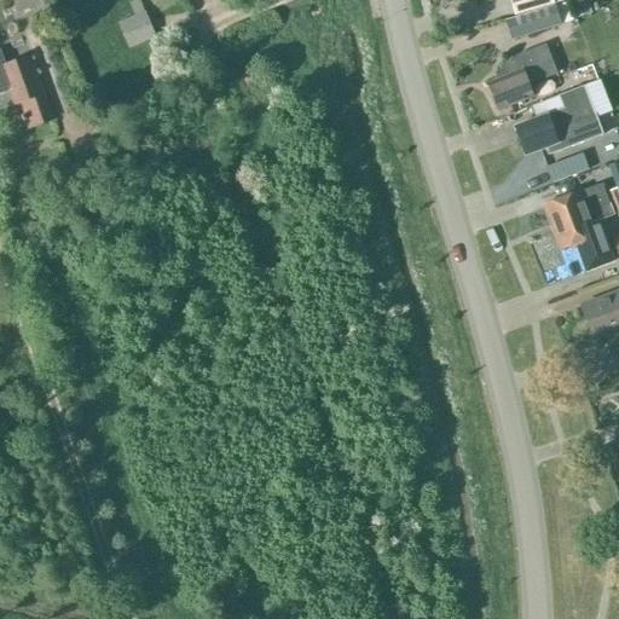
[(119,24),(145,12),(139,0),(136,0),(113,10),(119,24)]
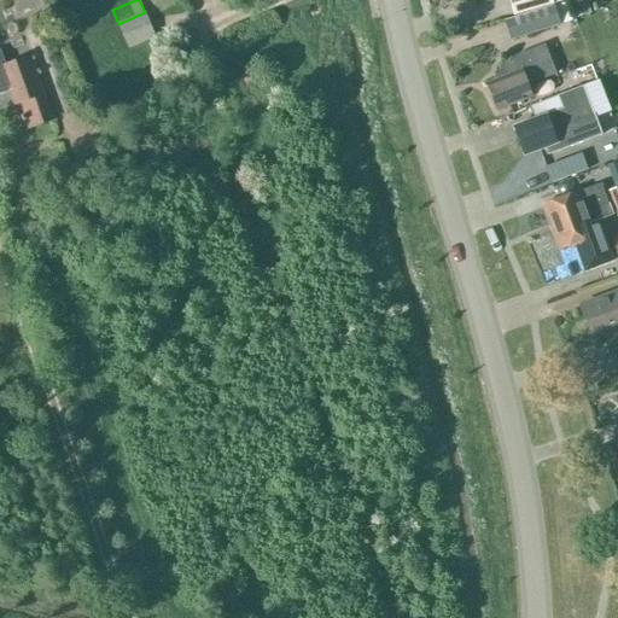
[(509,0),(514,15),(552,4),(551,0),(509,0)]
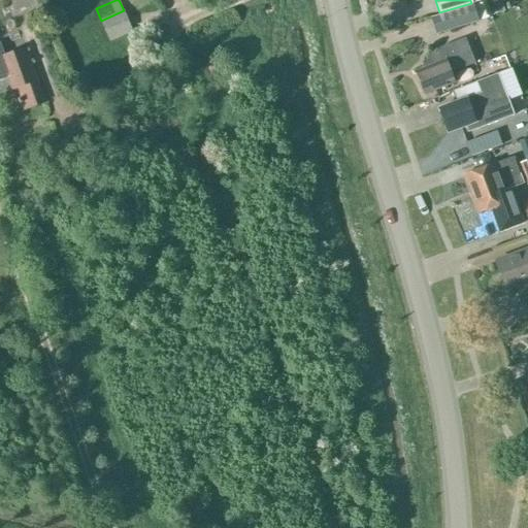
[(473,7),(433,20),(437,34),(477,23),(473,7)]
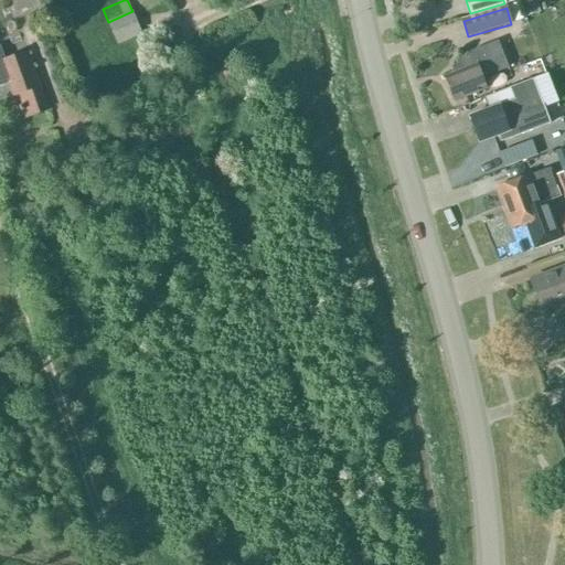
[(132,11),(108,22),(118,44),(142,34),(132,11)]
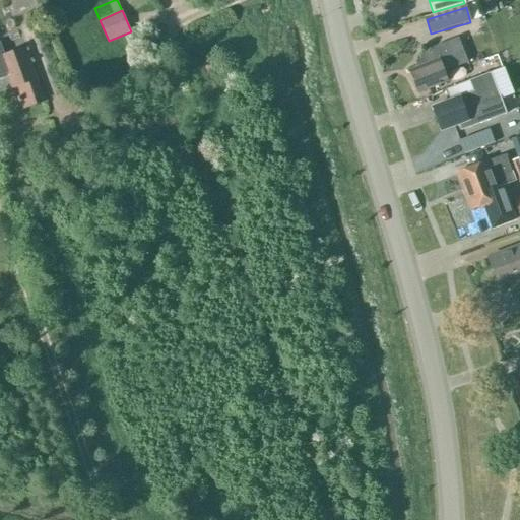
[(419,63),(420,66),(410,71),(418,92),(448,81),(444,71),(467,62),(457,39),(435,48),(434,47),(433,48),(434,50),(427,53),(423,54),(419,63)]
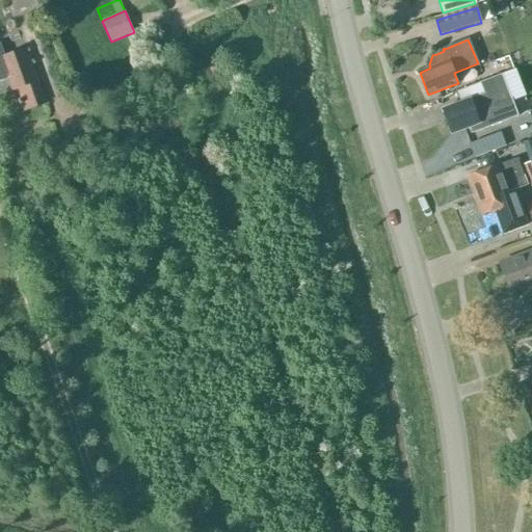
[(0,45),(0,79),(7,77),(10,85),(14,84),(23,110),(46,102),(26,49),(4,56),(0,45)]
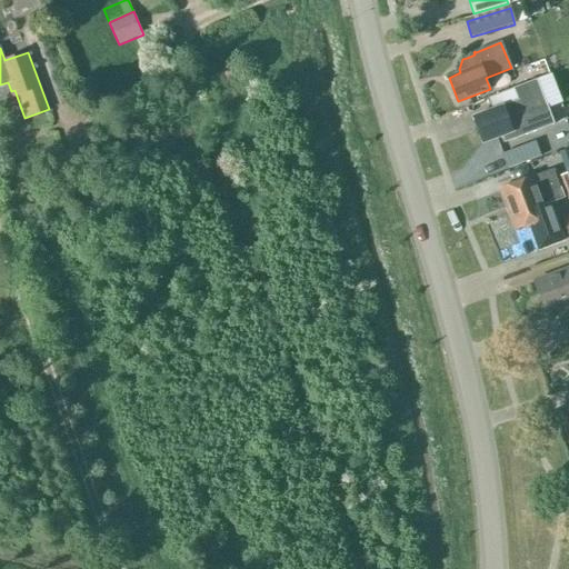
[(502,106),(472,118),(482,143),(500,137),(502,142),(552,122),(547,106),(537,80),(513,88),(519,100),(503,107),(502,106)]
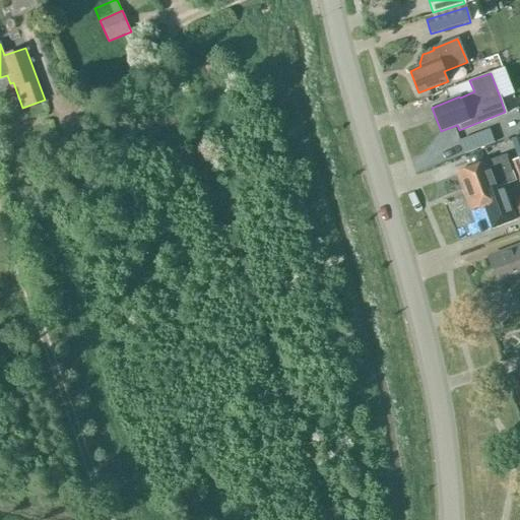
[(488,131),(458,142),(464,156),(494,145),(488,131)]
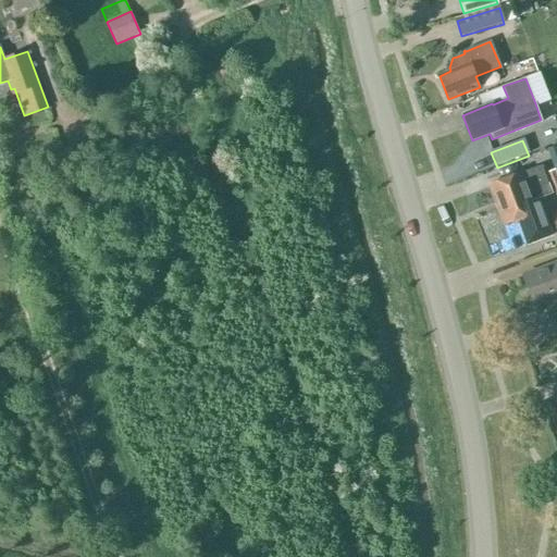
[(520,173),(490,185),(496,203),(547,183),(544,173),(541,165),(520,173)]
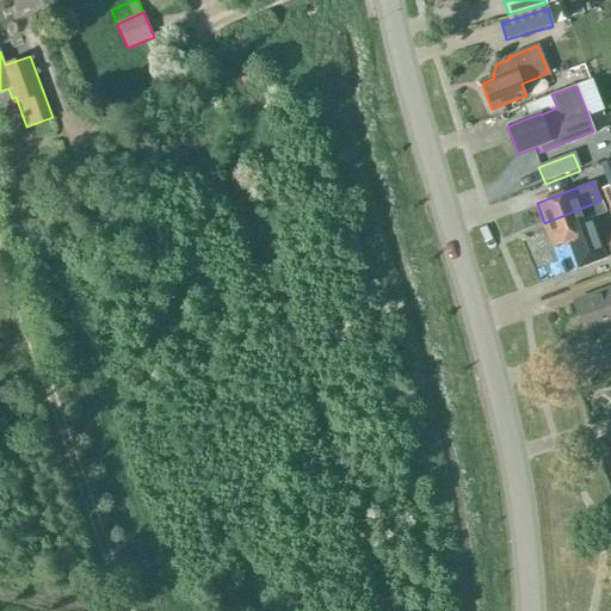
[(600,201),(544,223),(554,247),(568,242),(578,269),(604,259),(597,240),(591,242),(587,235),(582,221),(605,213),(600,201)]
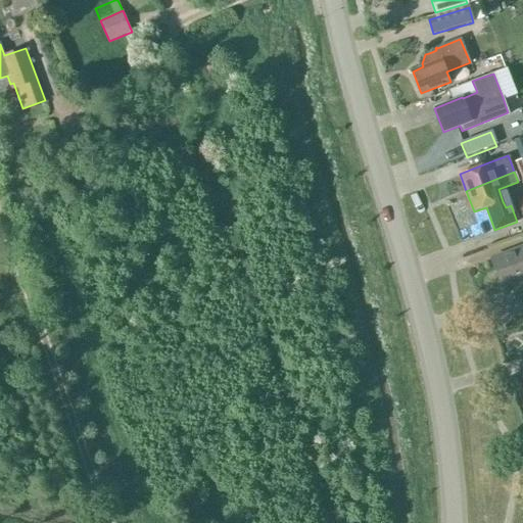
[(522,246),(491,258),(503,286),(522,278),(522,246)]
